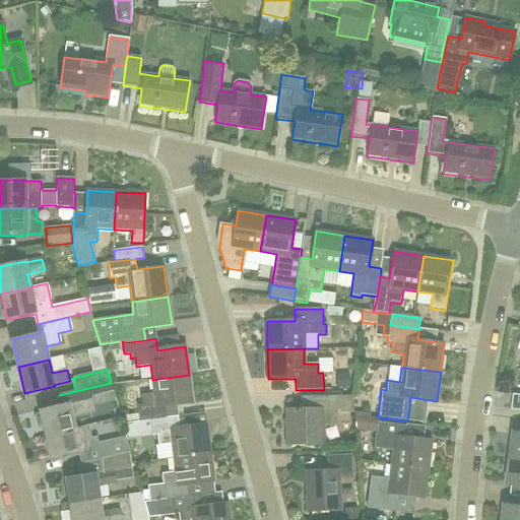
[(139,421),(150,420),(166,417),(165,407),(193,403),(189,375),(152,380),(154,394),(141,396),(142,406),(137,406),(139,421)]
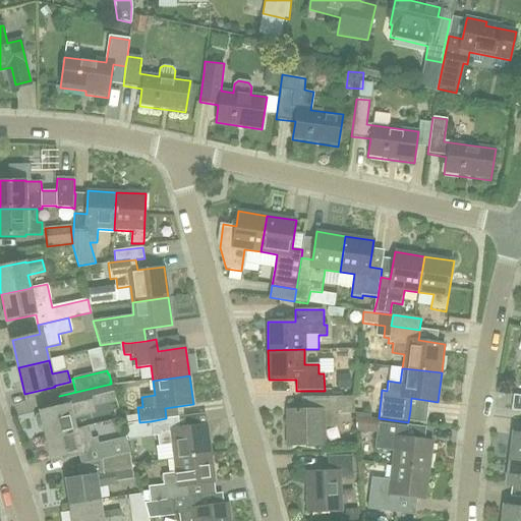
[(59,396),(62,405),(40,411),(41,414),(36,415),(35,418),(37,428),(40,430),(44,429),(46,437),(76,429),(73,417),(91,412),(90,408),(115,401),(111,384),(59,396)]
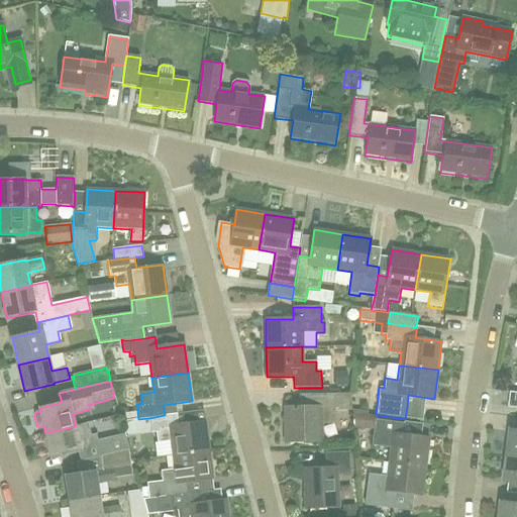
[(319,424),(333,423),(333,410),(352,410),(352,394),(308,395),(308,401),(308,407),(285,407),(286,442),(320,442),(319,424)]
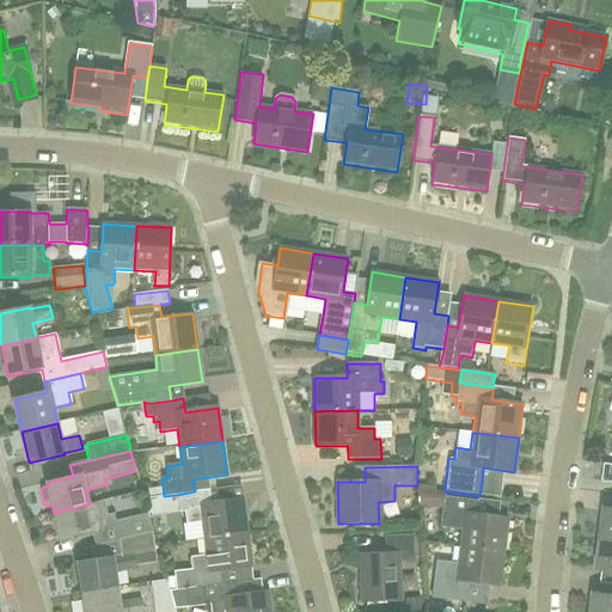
[(204,540),(246,534),(243,500),(210,503),(209,490),(195,491),(177,495),(179,513),(184,513),(187,524),(202,521),(204,540)]
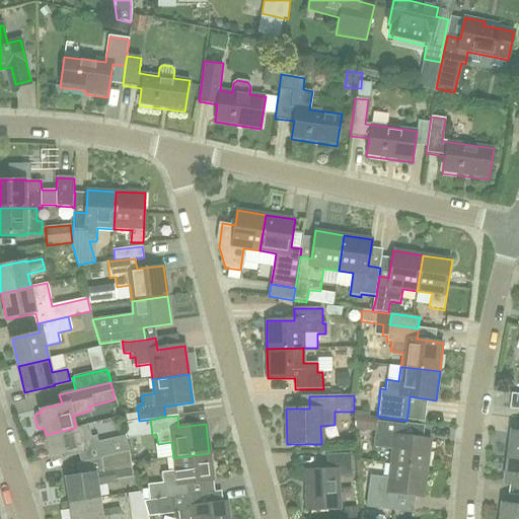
[(390,450),(389,464),(427,468),(430,440),(403,437),(404,431),(405,426),(377,423),(375,434),(374,434),(373,447),(390,450)]
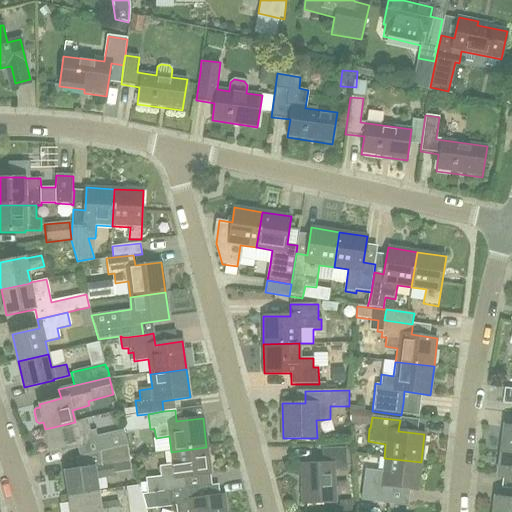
[(75,422),(45,429),(51,454),(77,448),(79,457),(99,452),(126,446),(124,435),(123,429),(97,436),(95,430),(90,431),(87,419),(75,422)]
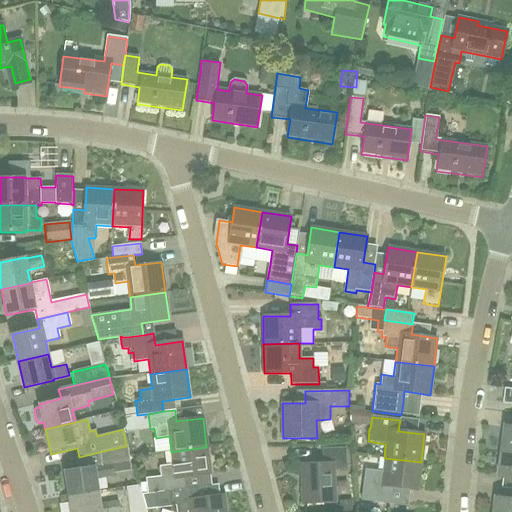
[(64,471),(68,497),(98,492),(96,478),(114,476),(113,466),(130,463),(126,446),(99,452),(101,466),(95,467),(94,466),(64,471)]
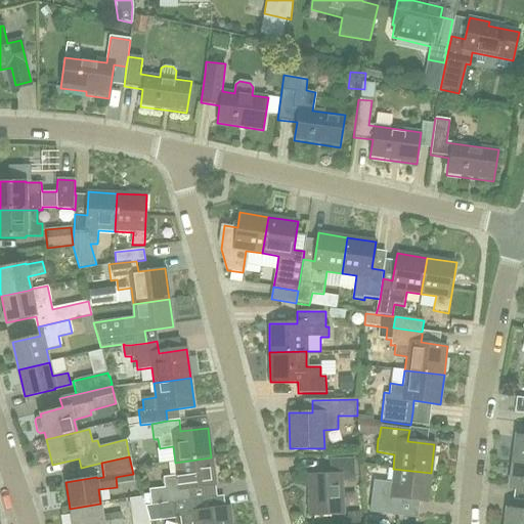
[(174,503),(189,500),(187,489),(215,486),(211,457),(175,463),(177,477),(164,478),(165,488),(149,490),(151,506),(174,503)]
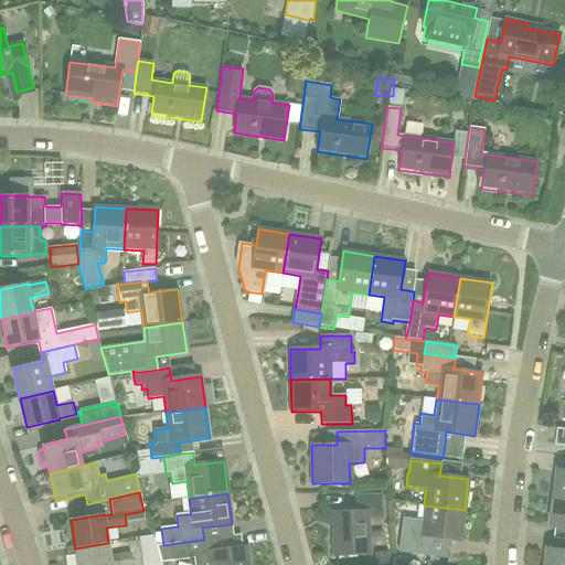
[(334,555),(369,554),(368,520),(383,519),(382,494),(356,496),(356,502),(356,513),(333,513),(334,555)]
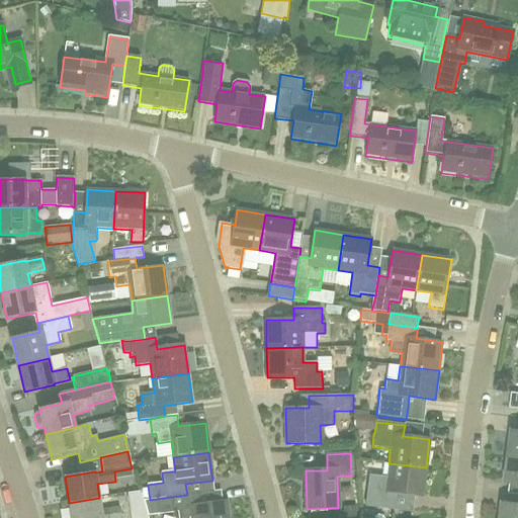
[(517,456),(510,456),(506,483),(517,484),(517,456)]
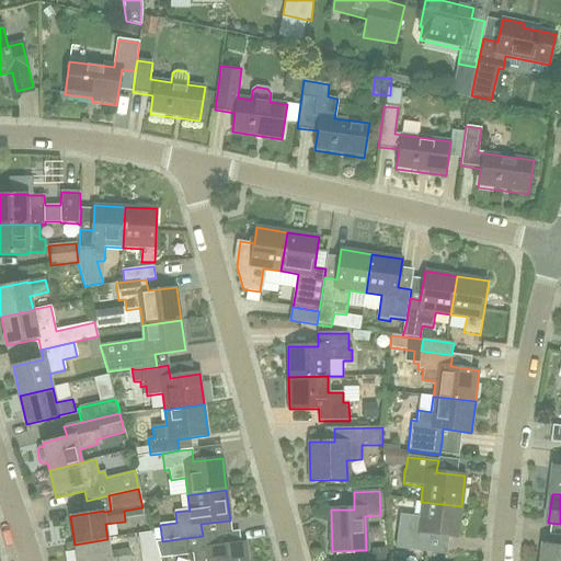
[(399,514),(396,548),(426,551),(427,544),(428,535),(457,538),(461,506),(421,502),(419,516),(399,514)]
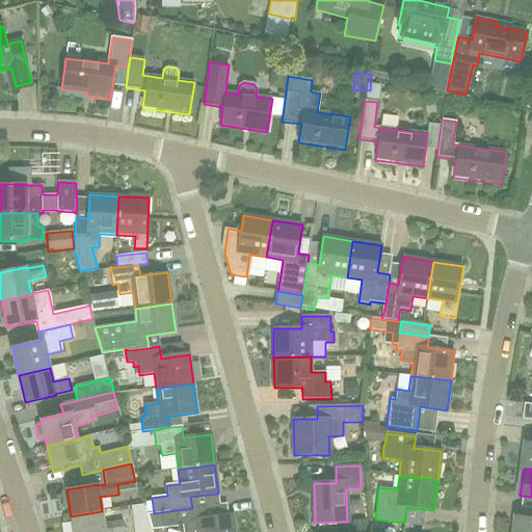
[(130,494),(104,501),(110,522),(137,514),(130,494)]
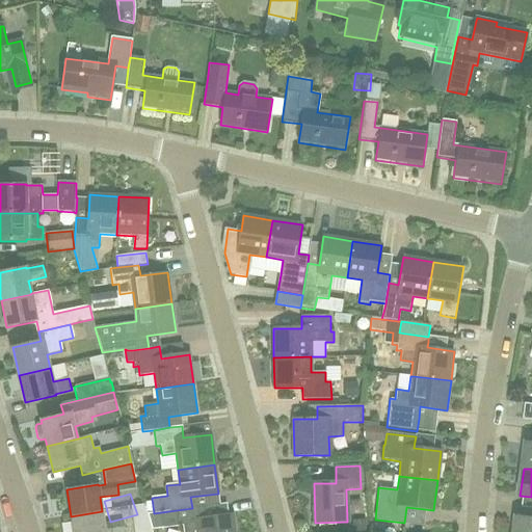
[(204,506),(192,508),(177,510),(154,513),(149,514),(153,529),(162,528),(162,529),(184,526),(184,531),(234,531),(233,514),(205,517),(204,506)]
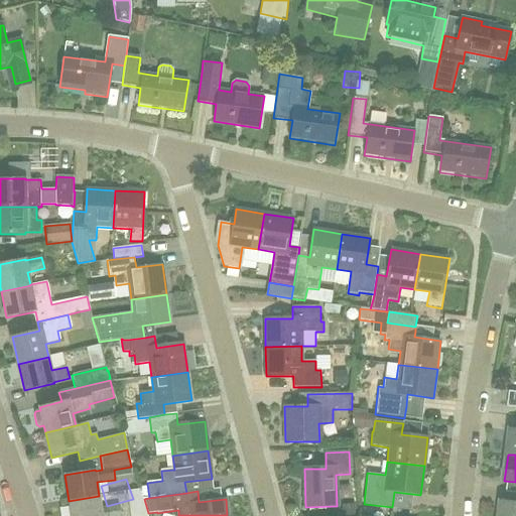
[(99,496),(69,501),(71,515),(120,515),(119,505),(101,508),(99,496)]
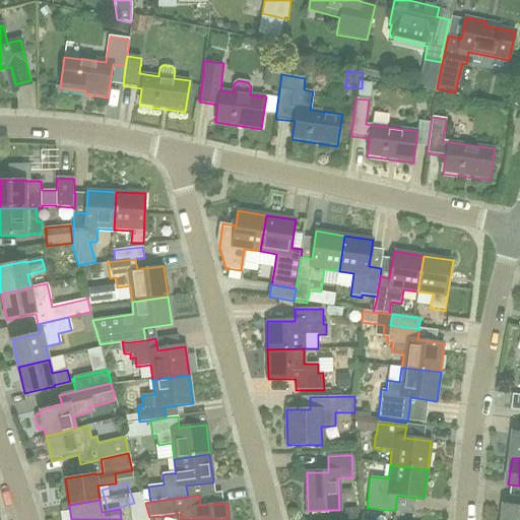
[(519,519),(519,506),(506,505),(504,519),(519,519)]
